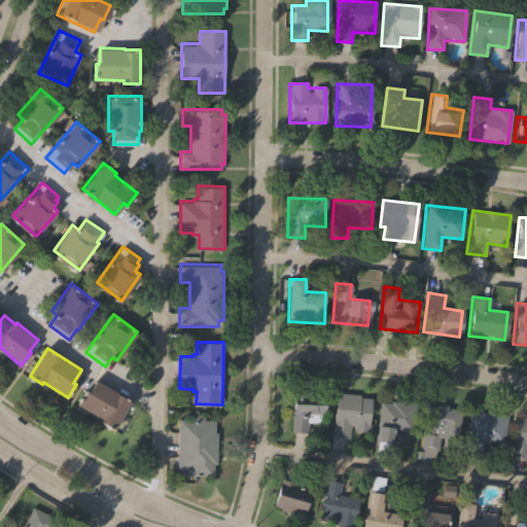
[(132,400),(115,428),(101,420),(102,418),(78,403),(86,390),(90,391),(97,380),(132,400)]
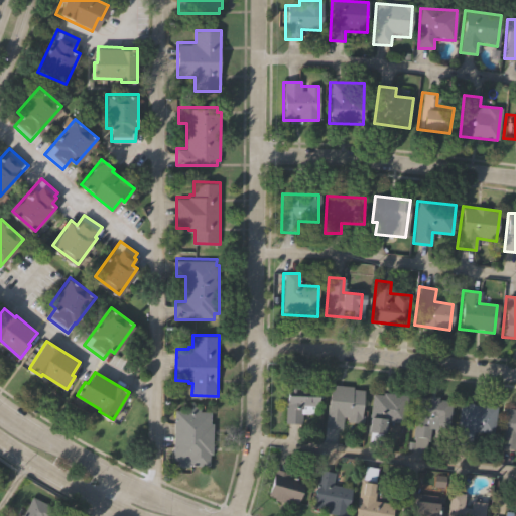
[(341,428),(324,427),(327,387),(361,389),(359,424),(341,422),(341,428)]
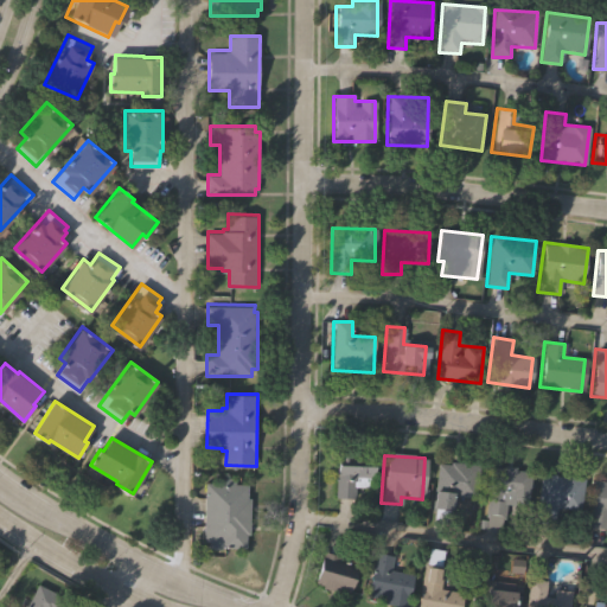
[(478,467),(474,503),(452,500),(451,511),(432,510),(436,462),(478,467)]
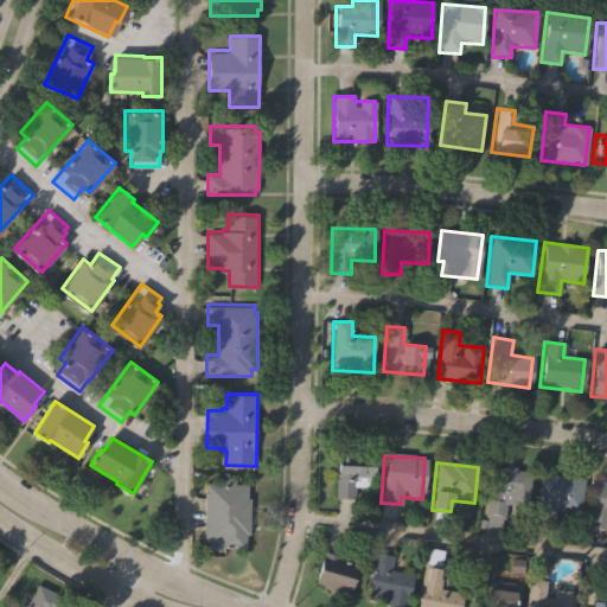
[(370,468),(369,487),(353,487),(353,499),(333,499),(334,467),(370,468)]
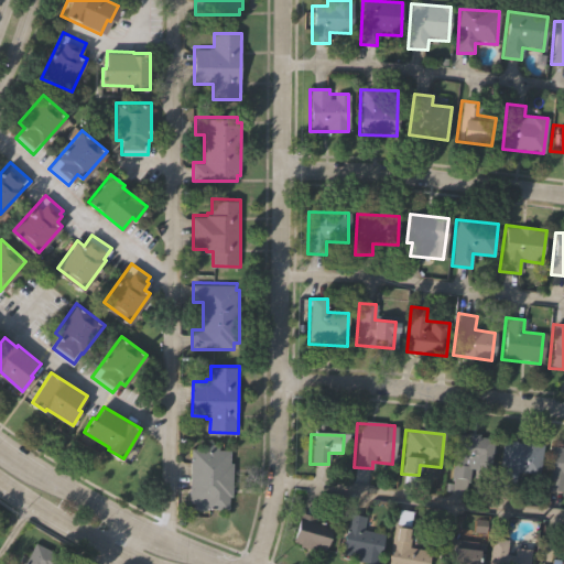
[(489,468),(472,466),(469,481),(449,479),(454,434),(492,438),(489,468)]
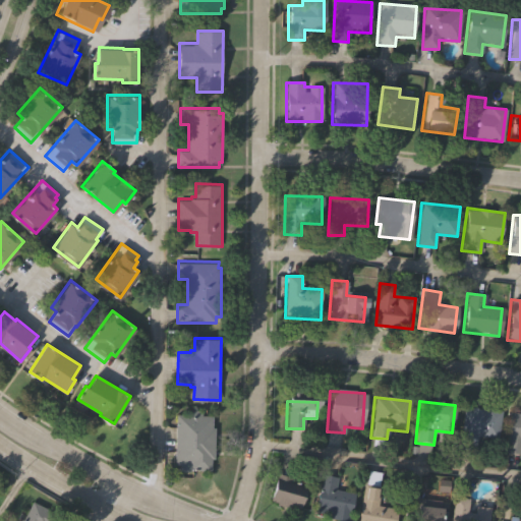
[(502,411),(498,440),(476,437),(475,449),(460,448),(464,407),(502,411)]
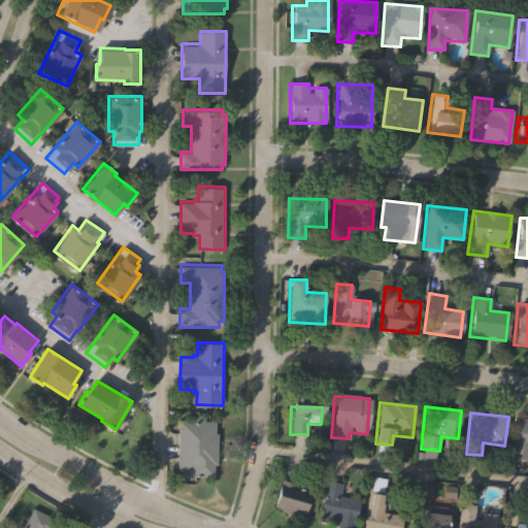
[(213,475),(182,475),(182,468),(177,468),(177,419),(193,419),(193,415),(204,415),(204,420),(215,420),(215,432),(216,432),(217,463),(213,463),(213,475)]
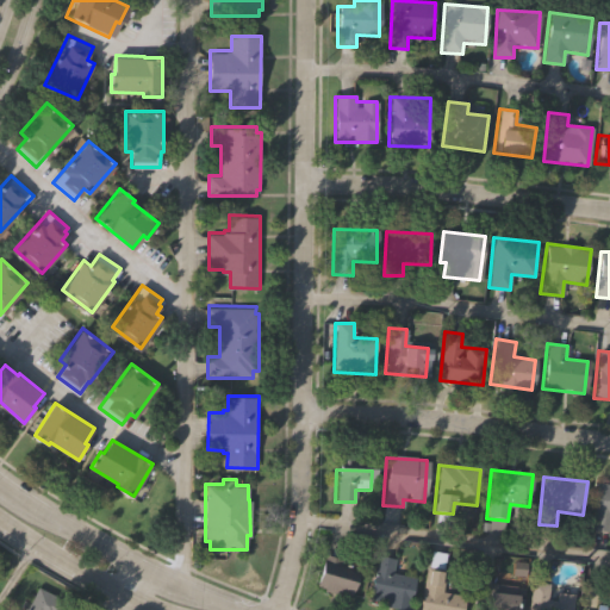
[(609,523),(608,533),(590,530),(597,483),(609,484),(609,523)]
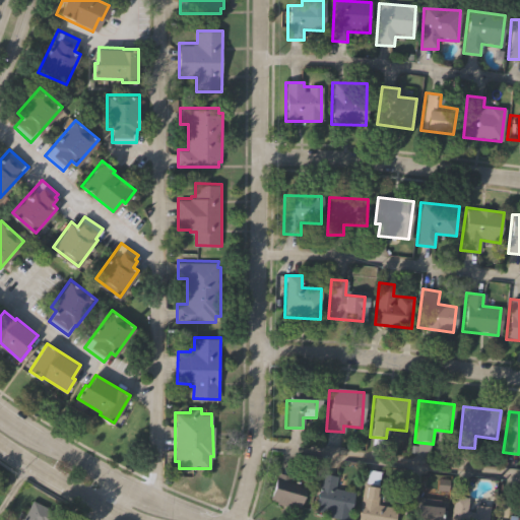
[(306,478),(299,509),(268,502),(275,471),(306,478)]
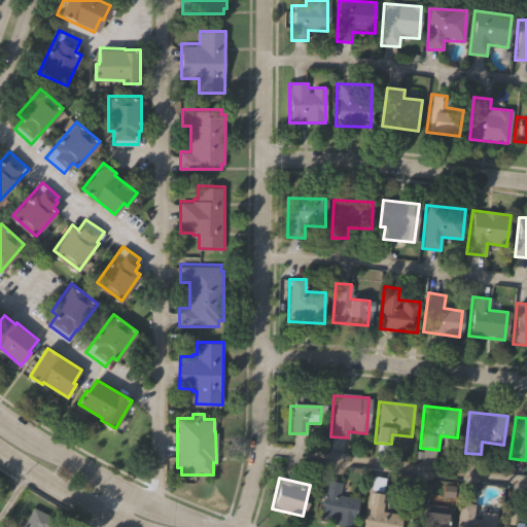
[(342,484),(339,496),(358,500),(352,526),(346,526),(318,522),(326,481),(342,484)]
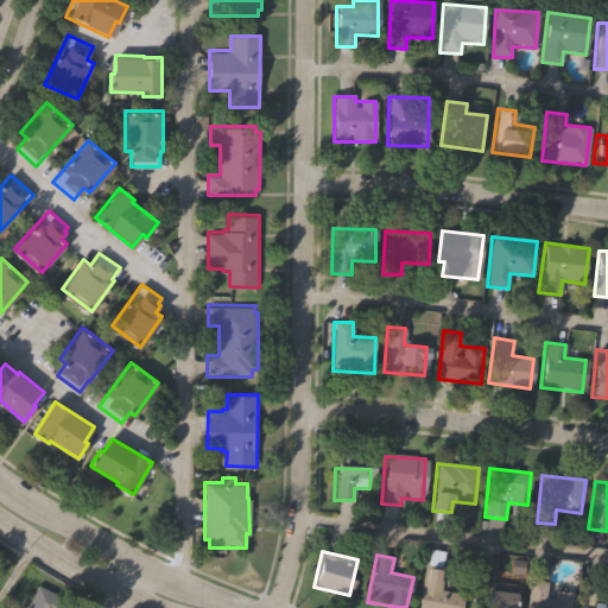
[(458,607),(416,607),(423,569),(443,571),(439,591),(462,594),(458,607)]
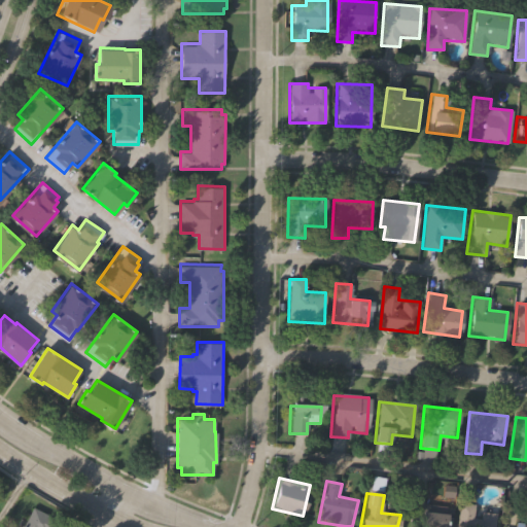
[(409,526),(413,500),(424,502),(423,512),(446,515),(448,516),(446,526),(409,526)]
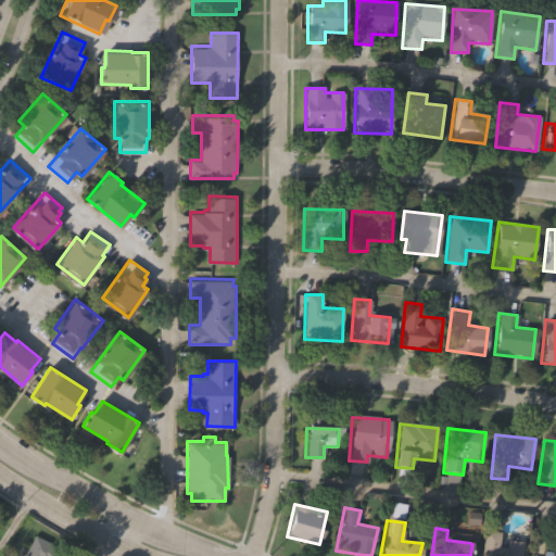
[(520,555),(483,555),(487,534),(522,539),(520,555)]
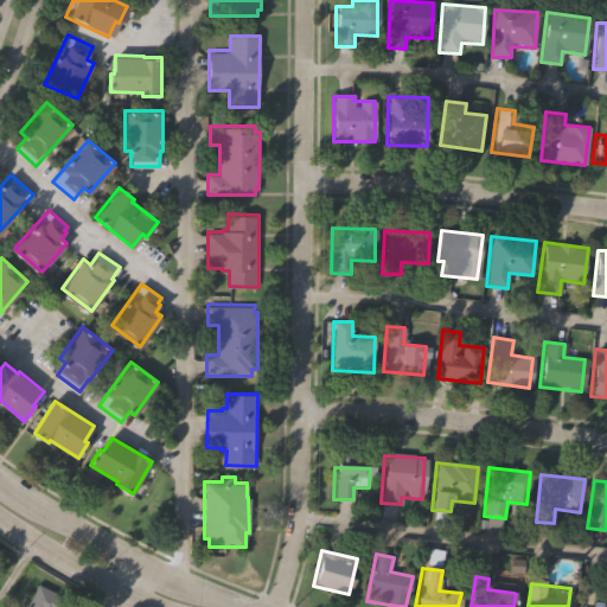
[(23,606),(36,585),(65,600),(62,606),(23,606)]
